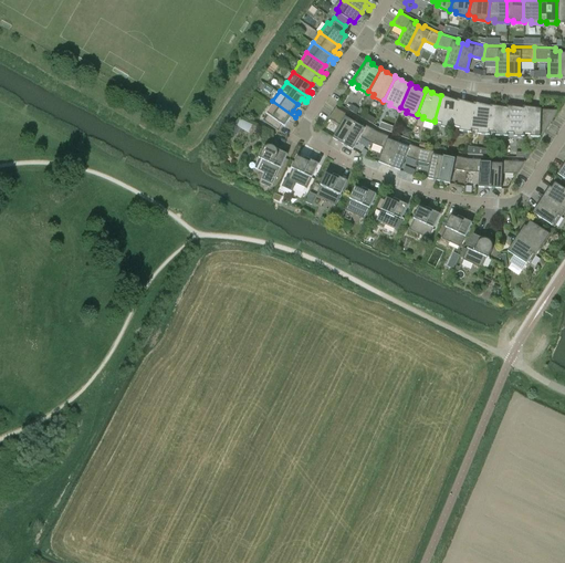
[(457,100),(448,97),(448,96),(441,94),(440,95),(441,95),(435,120),(441,122),(440,124),(452,127),(452,124),(457,100)]
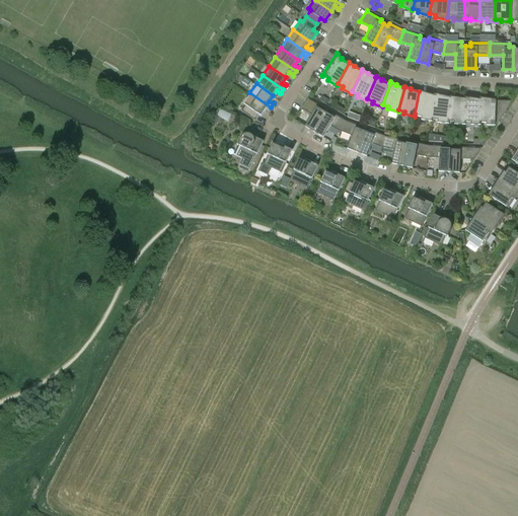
[(415,114),(421,116),(421,118),(431,120),(431,118),(431,117),(434,94),(425,93),(426,92),(419,90),(419,91),(415,114)]
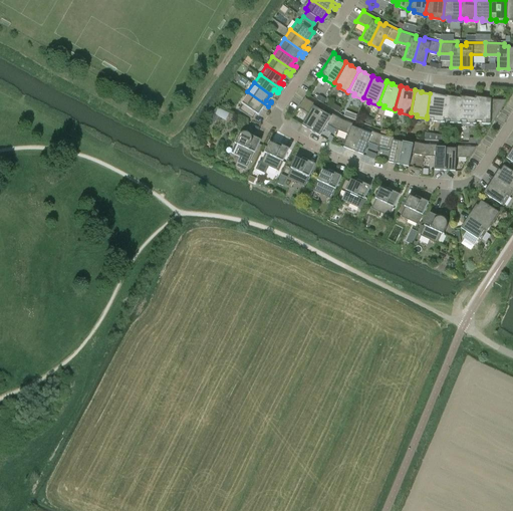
[(265,110),(268,106),(247,91),(241,101),(242,102),(238,107),(251,116),(255,111),(258,112),(262,106),(265,109),(265,110)]
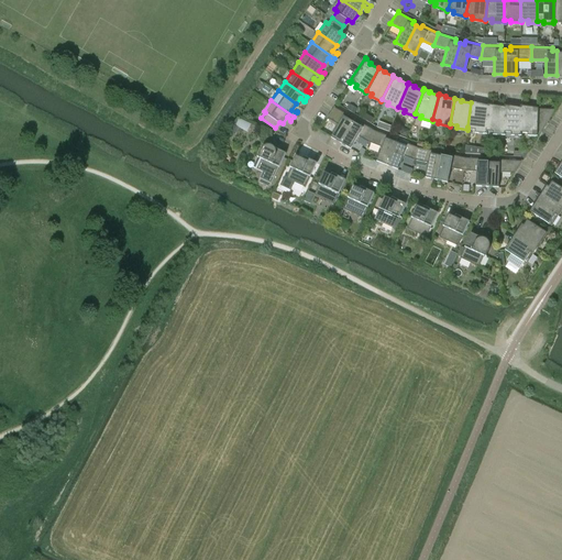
[(487,105),(477,103),(477,102),(471,101),(471,102),(467,127),(467,128),(474,128),(474,131),(486,132),(486,130),(485,129),(487,105)]
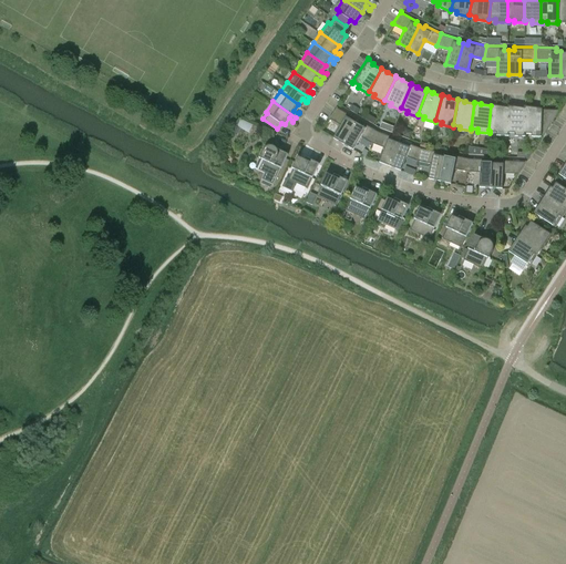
[(507,106),(497,105),(497,104),(491,103),(491,105),(489,130),(490,131),(496,131),(496,133),(507,134),(507,132),(507,106)]
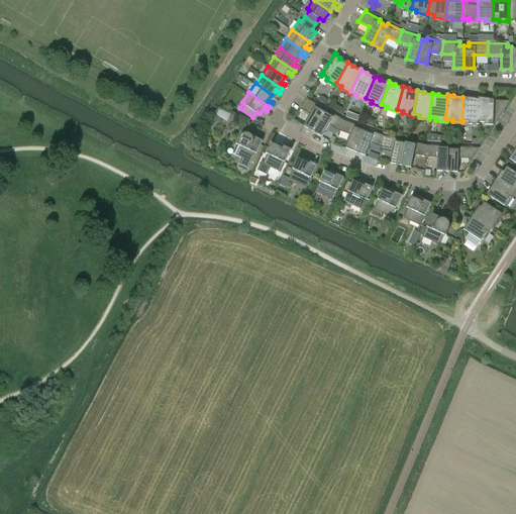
[(478,97),(469,97),(469,96),(462,95),(462,97),(462,120),(469,120),(469,122),(478,122),(478,120),(478,97)]
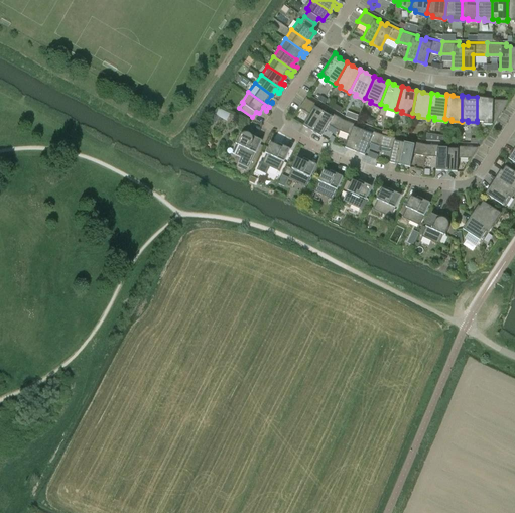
[(477,120),(483,120),(483,122),(492,123),(509,97),(509,96),(507,98),(483,97),(483,96),(477,95),(477,97),(477,120)]
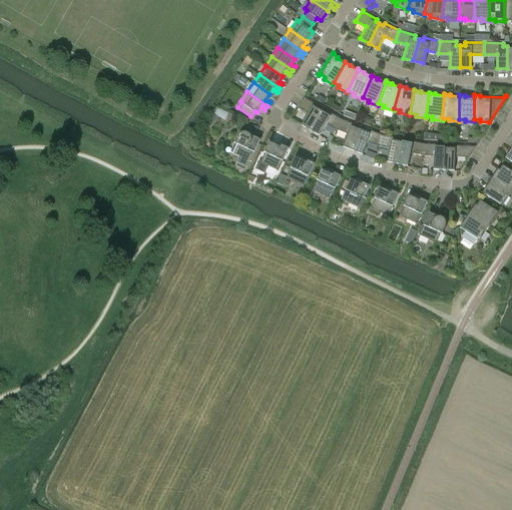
[(304,95),(297,105),(297,106),(298,105),(308,111),(301,123),(310,128),(321,109),(317,107),(319,104),(304,96),(305,95),(304,95)]
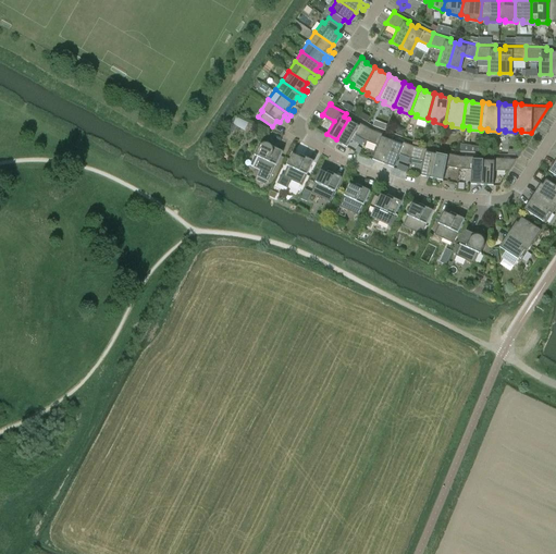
[(247,121),(236,115),(232,122),(244,128),(247,121)]
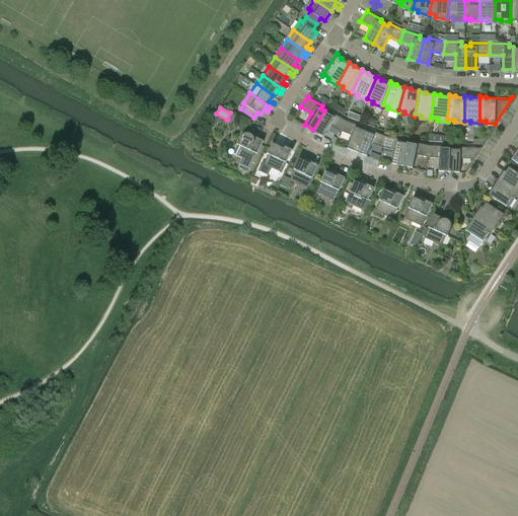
[(340,129),(345,119),(330,109),(328,113),(324,111),(313,130),(322,135),(329,123),(340,129)]
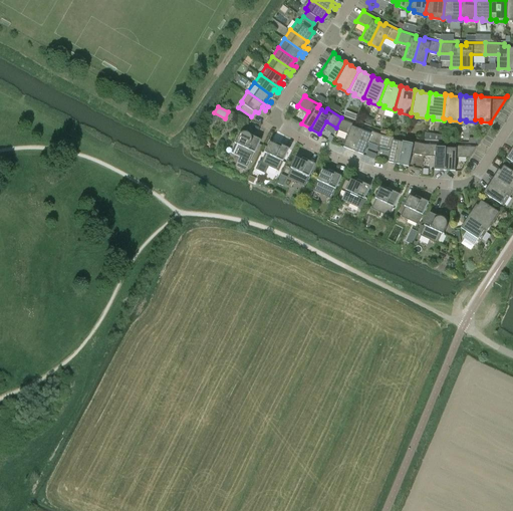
[(341,117),(336,128),(348,133),(343,145),(352,149),(360,129),(356,126),(357,123),(341,117)]
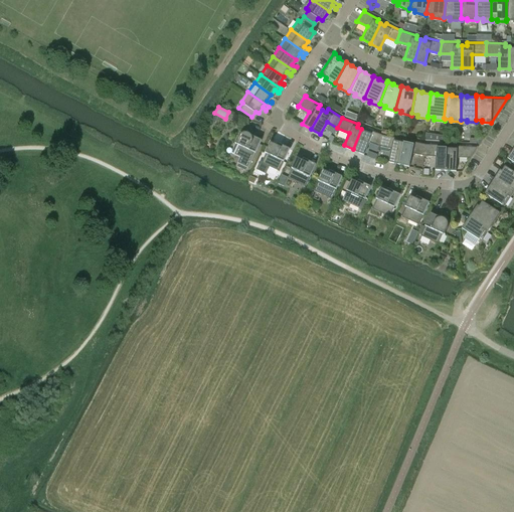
[(361,129),(353,149),(363,153),(368,140),(379,145),(382,133),(366,127),(365,130),(361,129)]
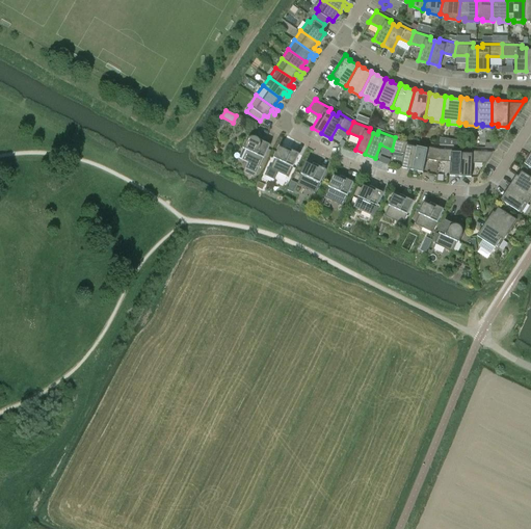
[(240,158),(247,161),(244,166),(256,172),(269,142),(260,138),(259,137),(258,136),(257,136),(256,135),(255,135),(254,135),(251,135),(250,135),(249,136),(248,136),(247,137),(247,138),(243,146),(242,146),(242,147),(244,148),(240,158)]
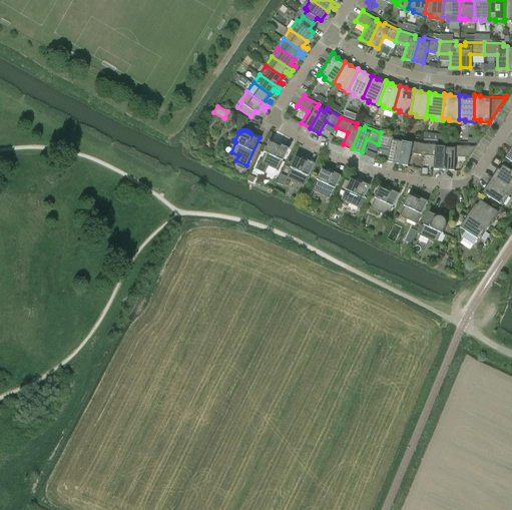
[(381,132),(378,144),(390,146),(387,159),(397,161),(401,140),(397,139),(398,136),(381,132)]
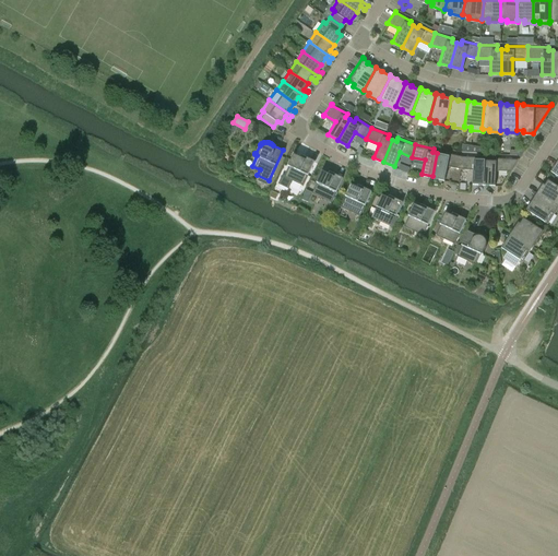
[(437,153),(432,176),(443,179),(447,164),(460,167),(461,154),(442,151),(442,154),(437,153)]
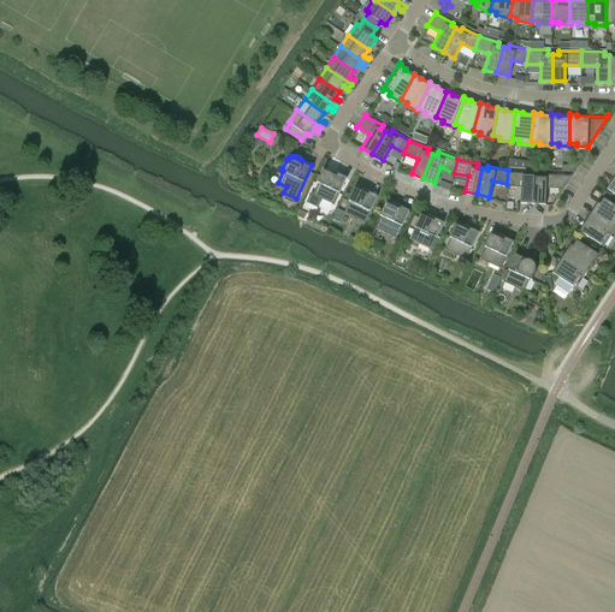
[(321,197),(332,202),(346,176),(335,171),(333,173),(323,168),(312,191),(311,190),(306,200),(317,206),(321,197)]
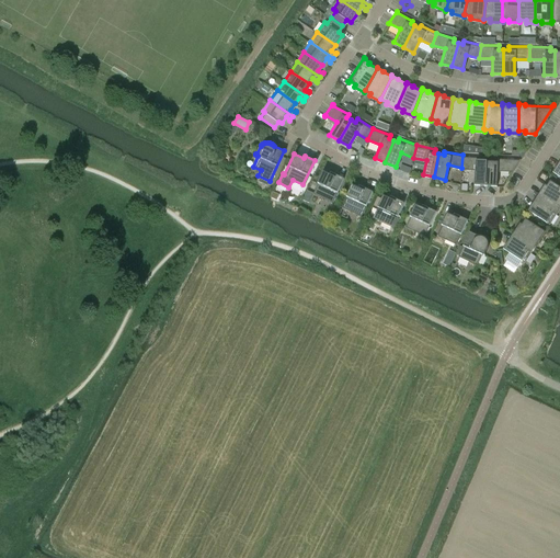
[(463,155),(461,168),(475,169),(473,183),(484,184),(486,160),(481,159),(481,156),(463,155)]
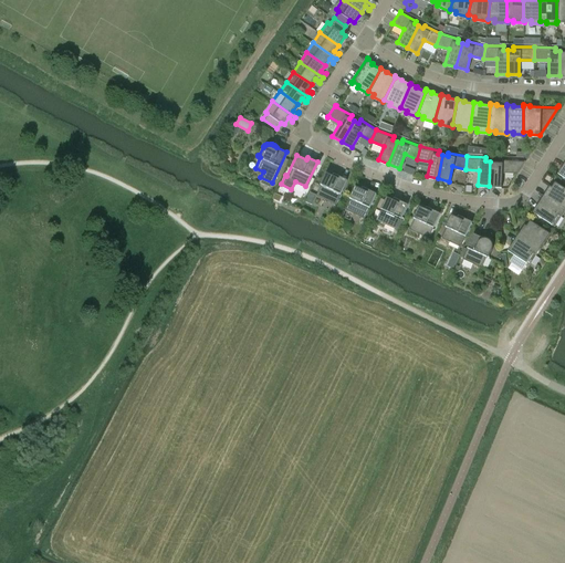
[(490,162),(489,186),(500,186),(501,171),(515,171),(515,173),(524,159),(524,158),(523,159),(495,158),(495,162),(490,162)]
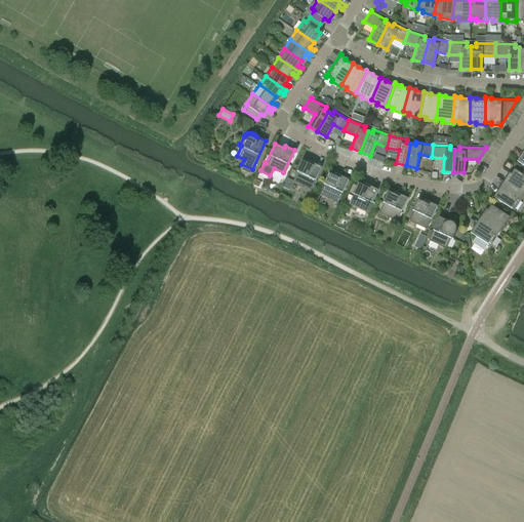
[(311,163),(301,159),(292,178),(292,179),(310,189),(321,165),(312,161),(311,163)]
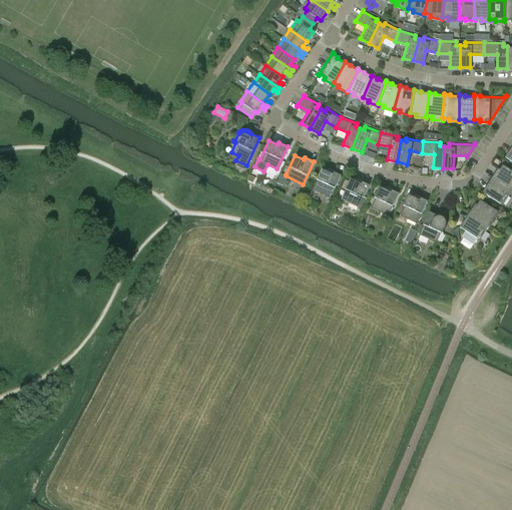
[(495,170),(491,176),(511,189),(511,187),(511,169),(502,163),(497,171),(495,170)]
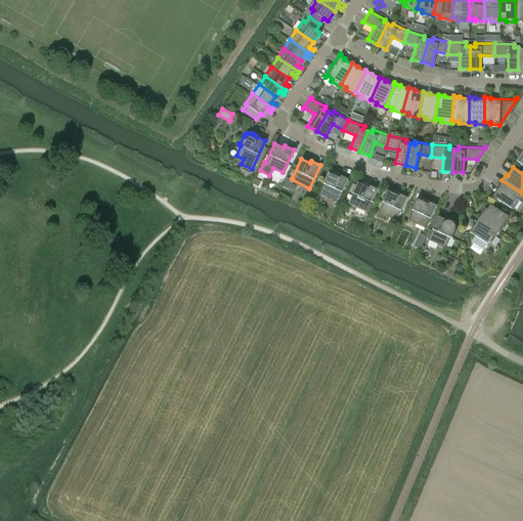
[(337,176),(328,172),(318,192),(337,201),(347,178),(338,173),(337,176)]
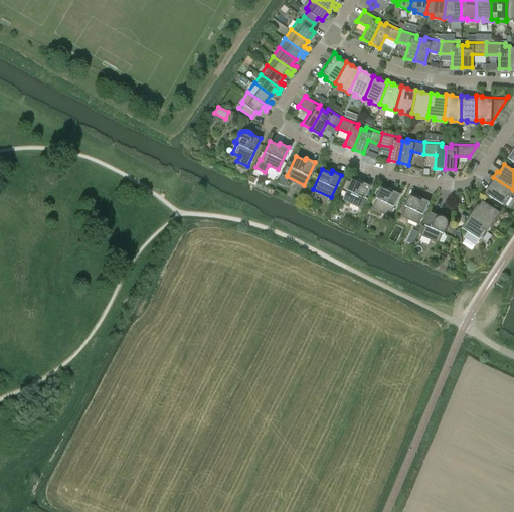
[(277,181),(283,184),(287,176),(287,175),(281,172),(277,181)]
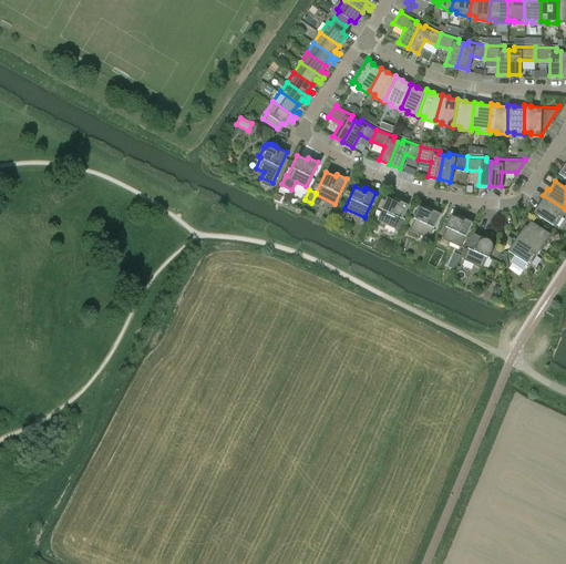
[(555,225),(565,209),(543,195),(533,211),(555,225)]
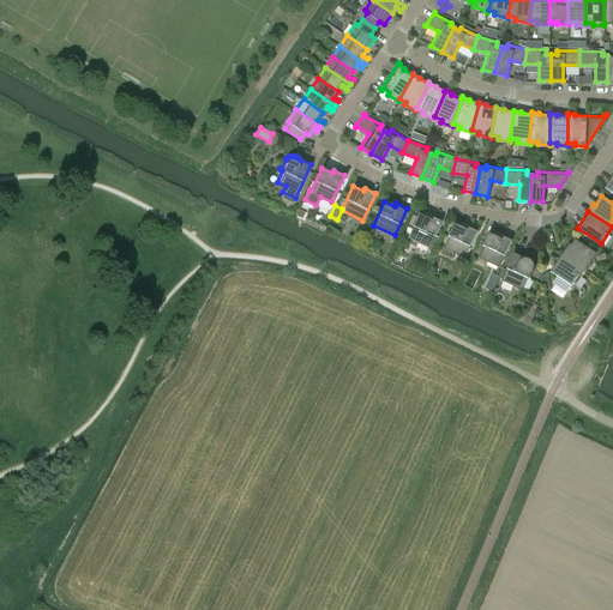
[(407,223),(413,225),(408,236),(428,247),(440,219),(430,215),(428,217),(419,212),(418,215),(412,212),(407,223)]
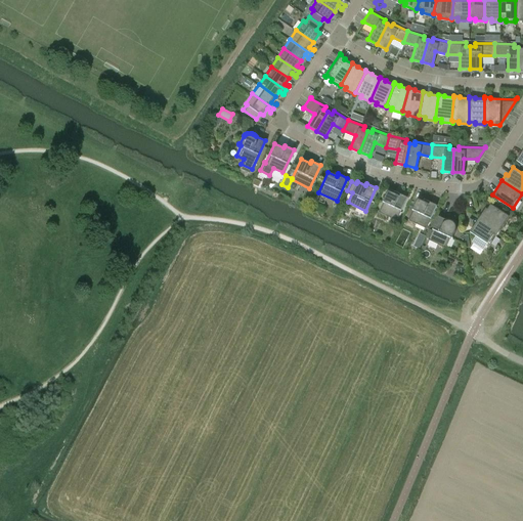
[(396,194),(387,190),(378,211),(395,219),(406,197),(397,191),(396,194)]
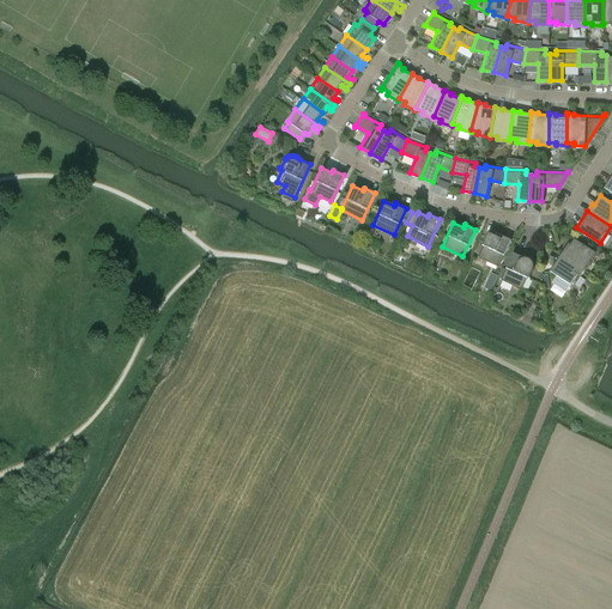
[(497,236),(488,231),(477,255),(497,265),(509,238),(498,233),(497,236)]
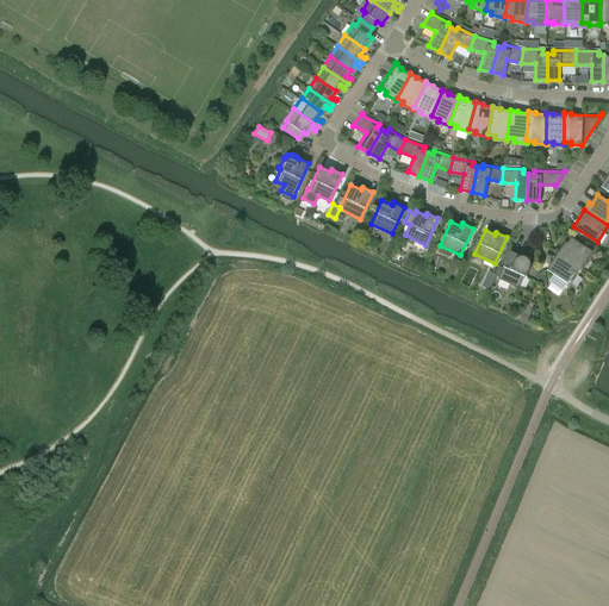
[(558,251),(580,267),(591,250),(570,236),(564,245),(563,244),(558,251)]
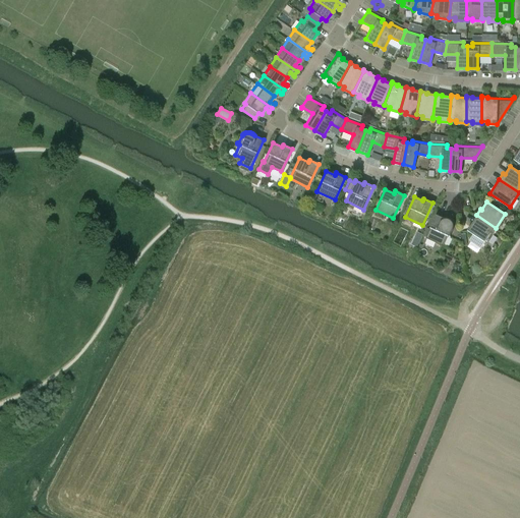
[(436,214),(424,236),(443,244),(447,235),(449,236),(450,235),(449,235),(452,227),(453,225),(452,223),(451,222),(450,220),(449,219),(448,219),(446,218),(445,218),(436,214)]
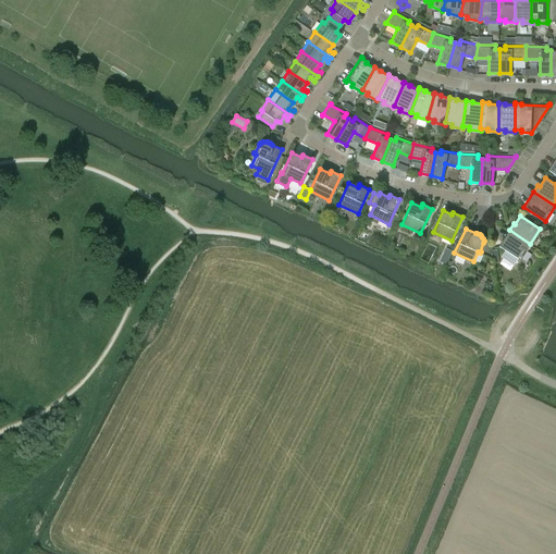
[(530,244),(509,230),(499,245),(505,249),(501,255),(513,262),(517,257),(520,259),(530,244)]
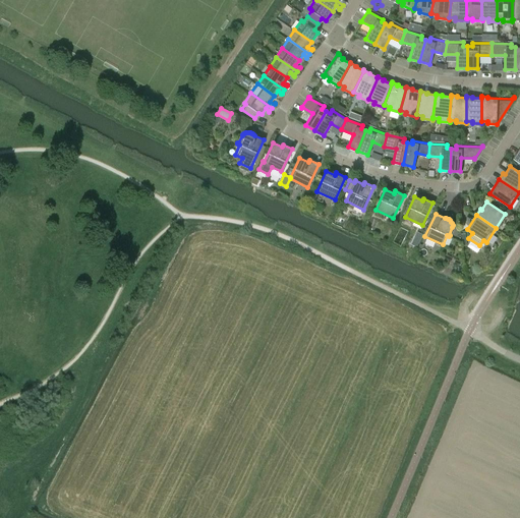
All buildings are outlined.
